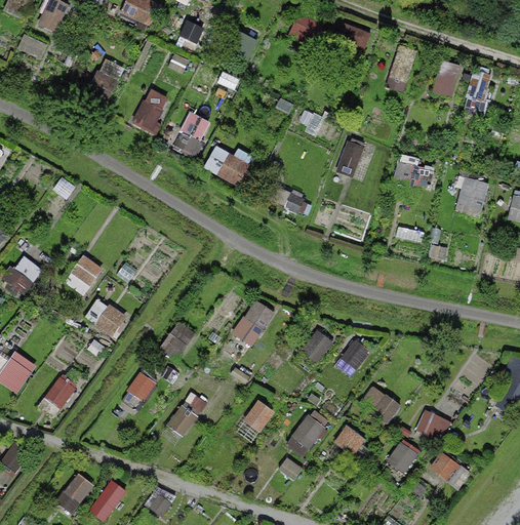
[(57,0),(45,0),(36,23),(53,31),(66,3),(57,0)]
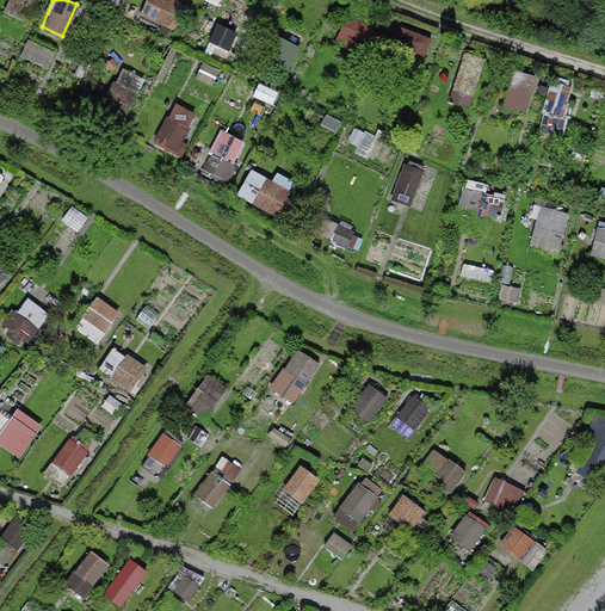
[(172,102),(155,143),(179,154),(196,112),(172,102)]
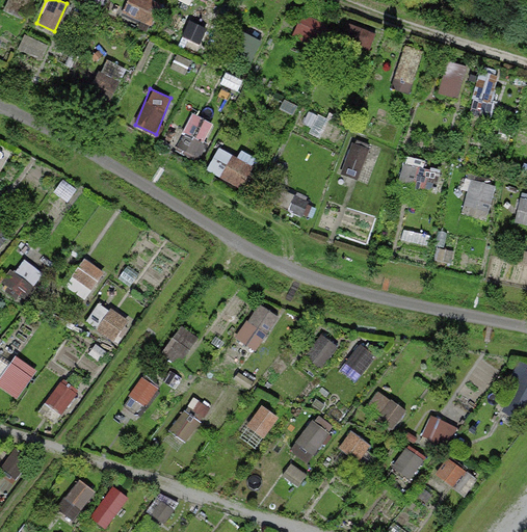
[(176,150),(196,158),(213,122),(192,112),(176,150)]
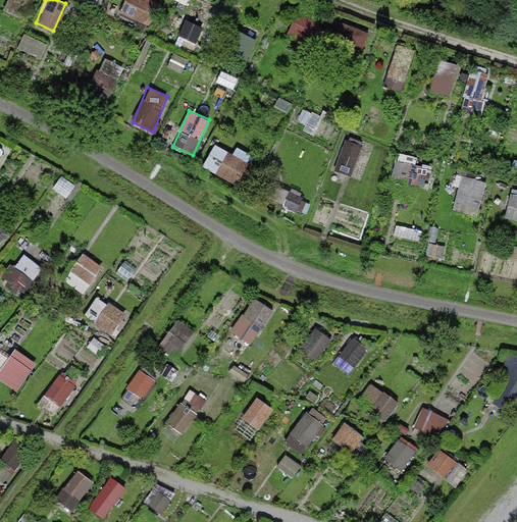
[(211,147),(203,169),(239,180),(246,158),(211,147)]
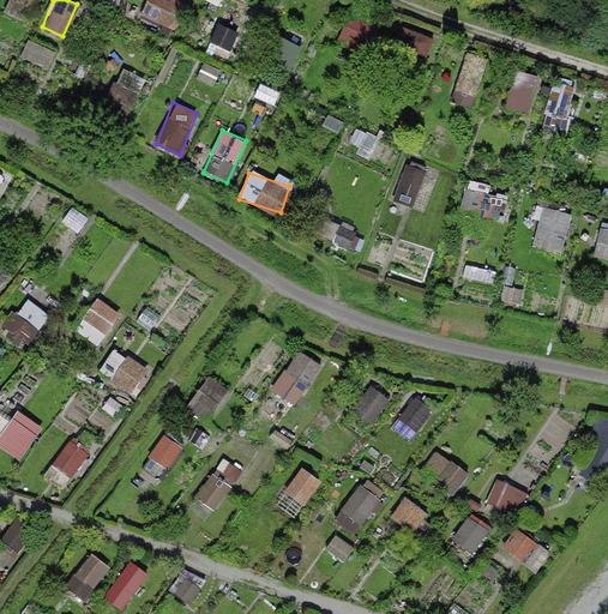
[(565,245),(569,209),(539,206),(535,242),(565,245)]
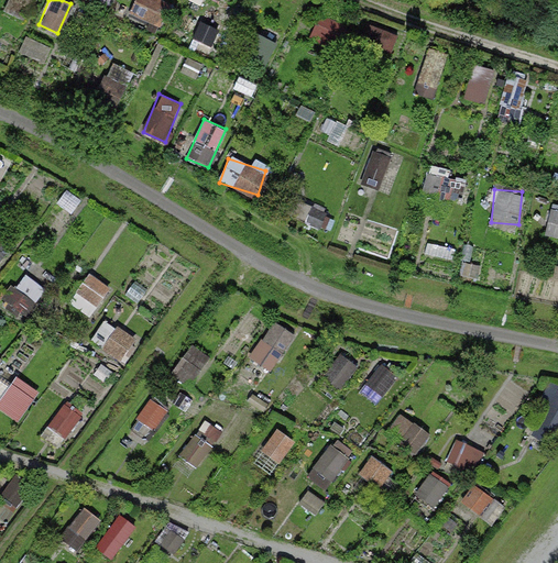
[(557,210),(551,209),(545,232),(557,235),(557,210)]
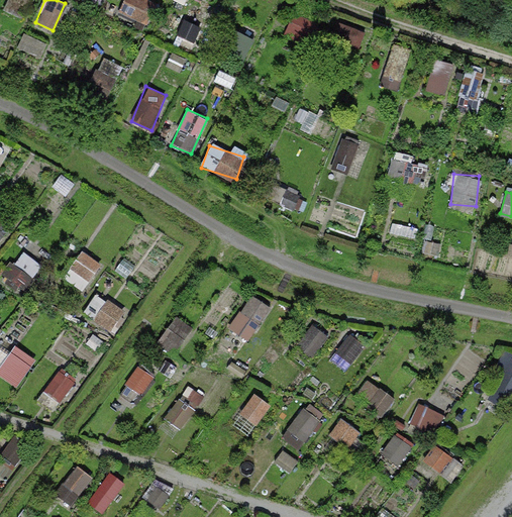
[(63,277),(82,291),(101,263),(82,249),(63,277)]
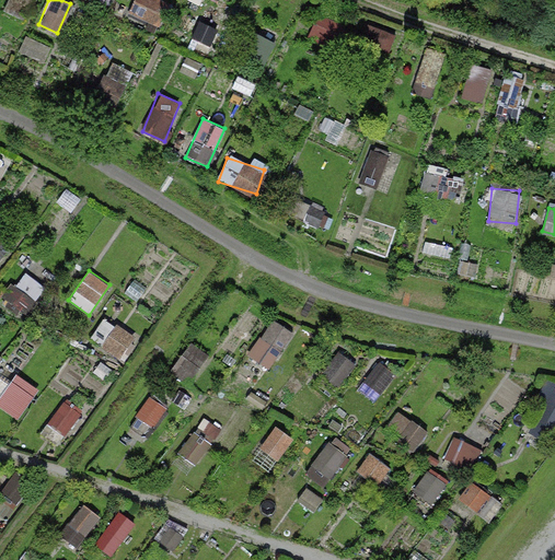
[(22,313),(44,287),(24,271),(3,298),(22,313)]
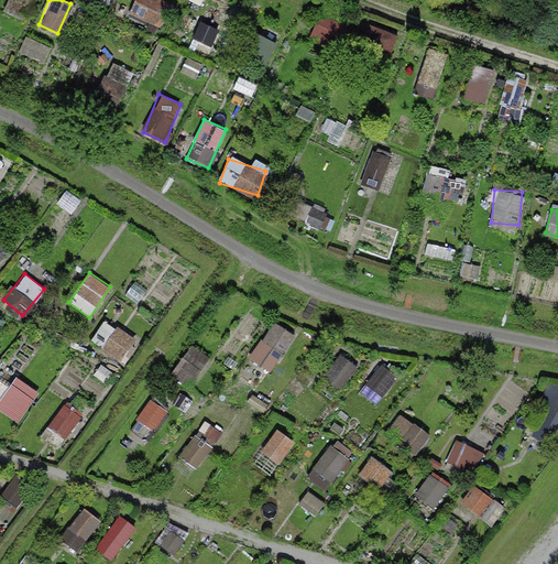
[(249,360),(272,372),(294,332),(272,320),(249,360)]
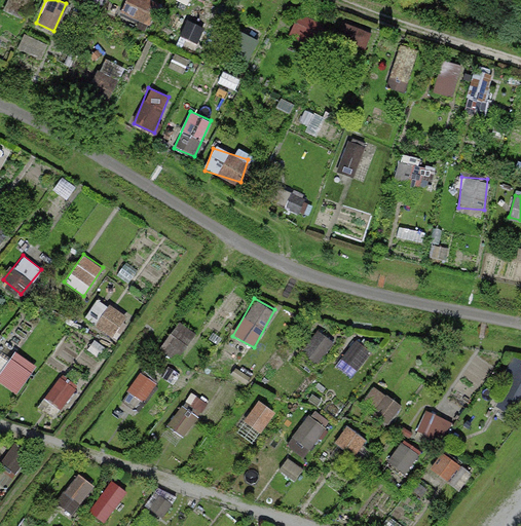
[(179,362),(194,331),(175,321),(159,351),(179,362)]
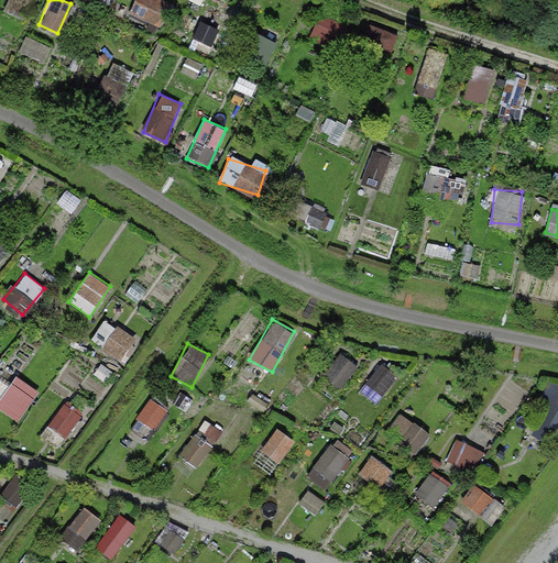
[(12,392),(1,407),(15,417),(26,401),(12,392)]
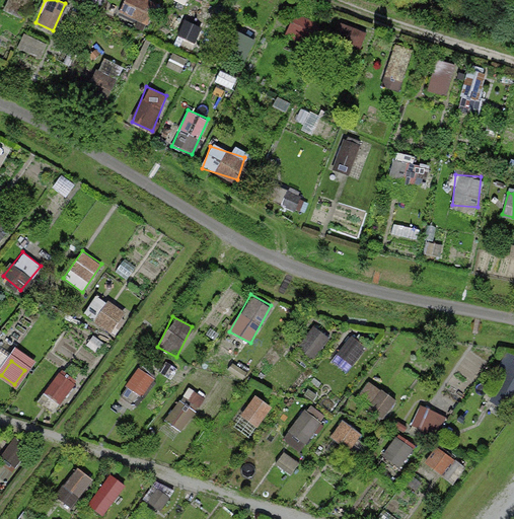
[(61,403),(74,379),(57,369),(44,394),(61,403)]
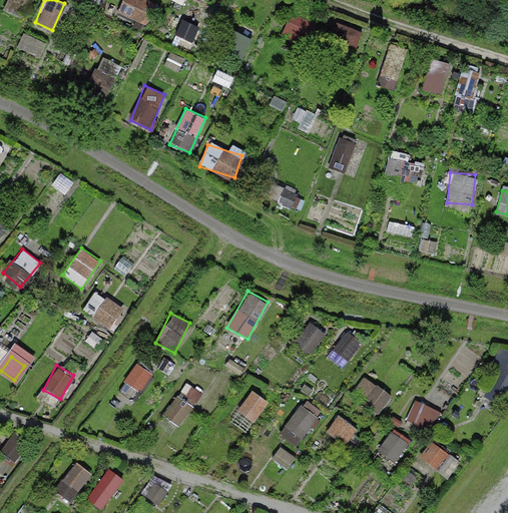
[(364,377),(352,395),(378,412),(390,395),(364,377)]
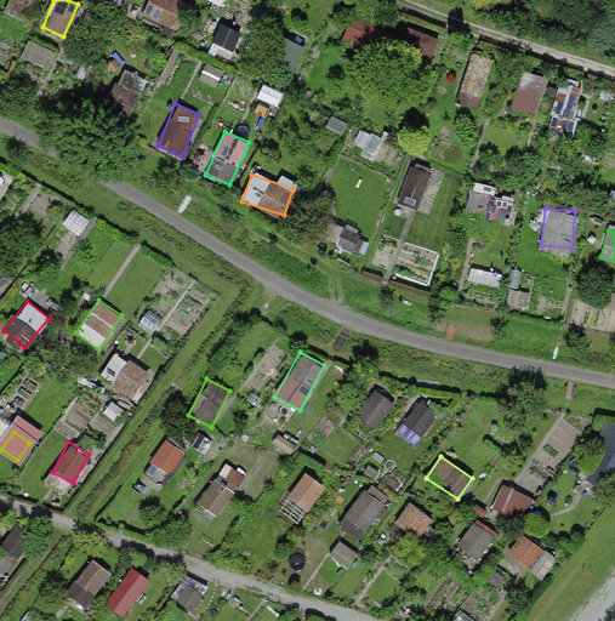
[(216,513),(241,474),(226,465),(200,503),(216,513)]
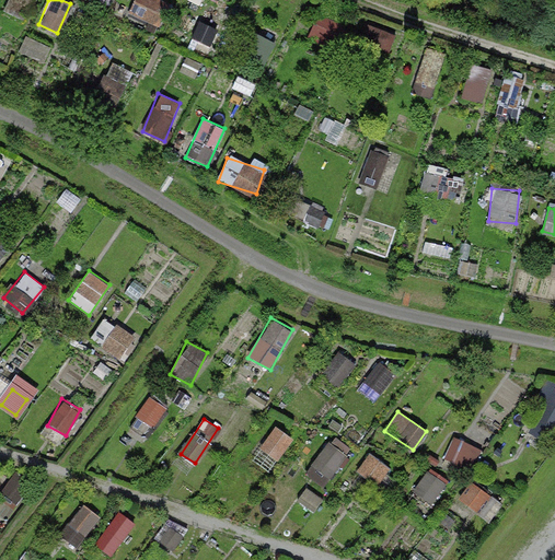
[(275,427),(258,448),(275,461),(291,439),(275,427)]
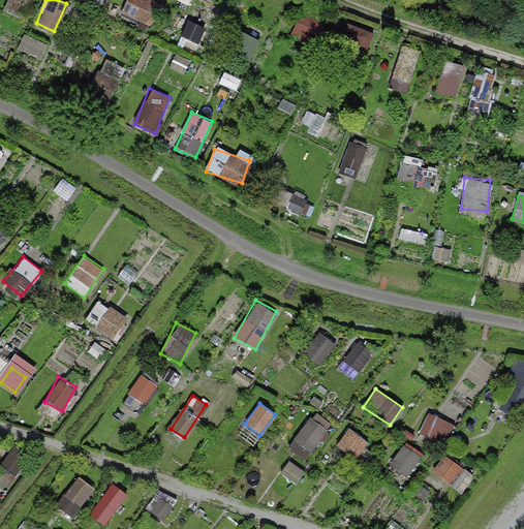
[(313,410),(289,445),(308,459),(332,423),(313,410)]
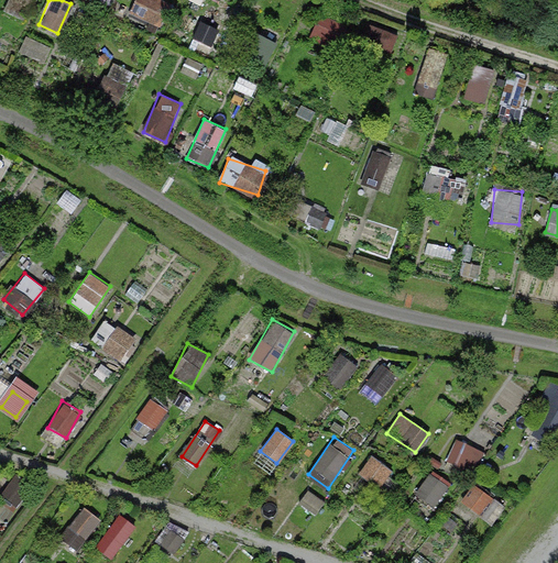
[(359,474),(383,484),(391,466),(367,456),(359,474)]
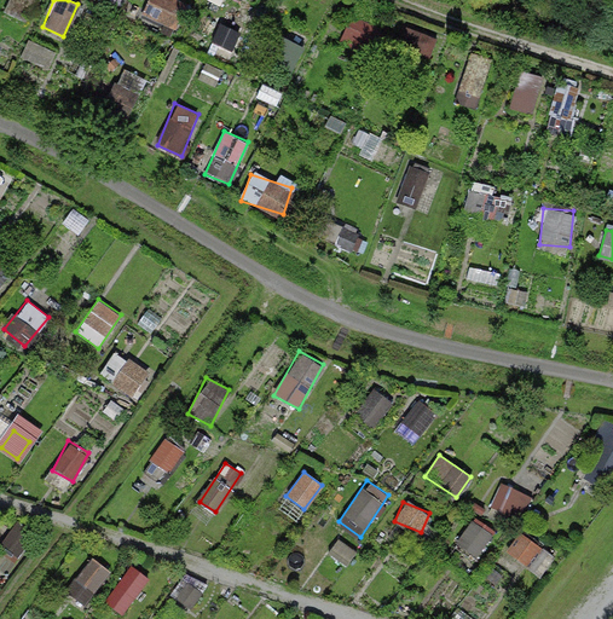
[(94,591),(108,571),(91,560),(71,588),(84,595),(88,588),(94,591)]
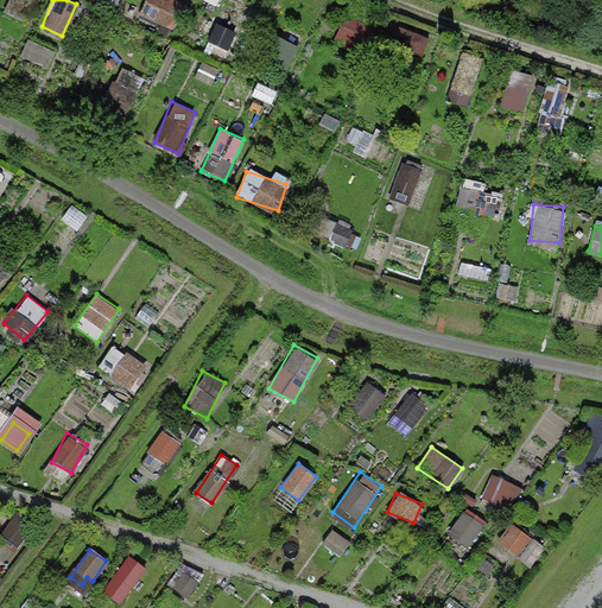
[(125,553),(102,593),(122,605),(145,565),(125,553)]
